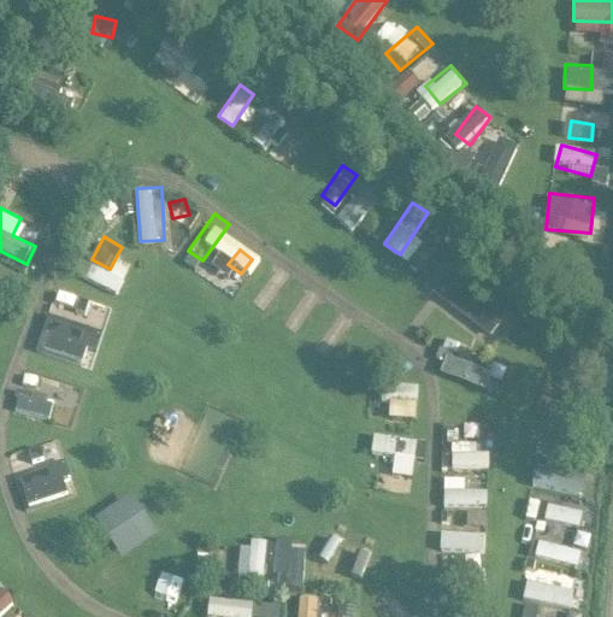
[(99,265),(90,282),(119,295),(127,278),(99,265)]
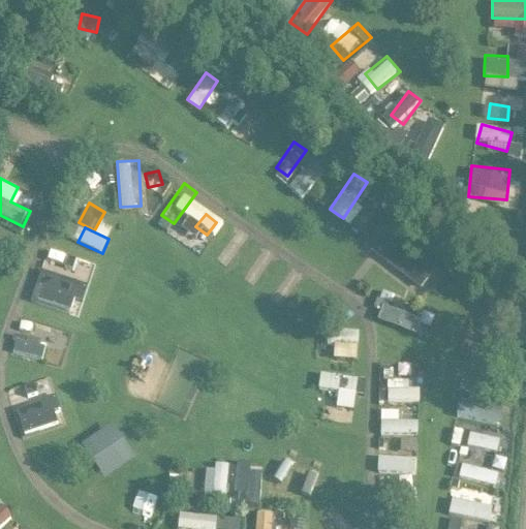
[(374,246),(421,280),(432,267),(385,231),(374,246)]
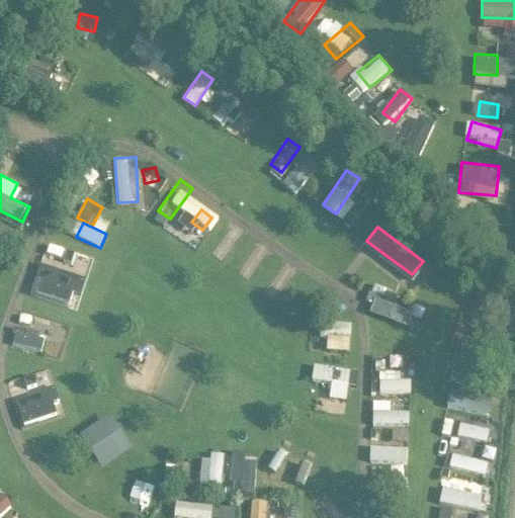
[(49,242),(47,256),(63,259),(66,245),(49,242)]
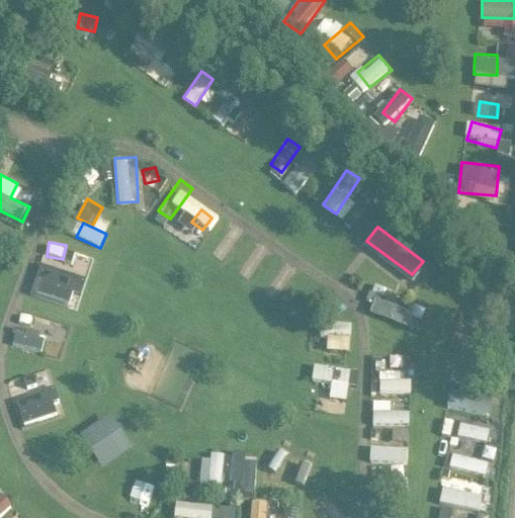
[(52,294),(54,283),(38,279),(36,290),(52,294)]
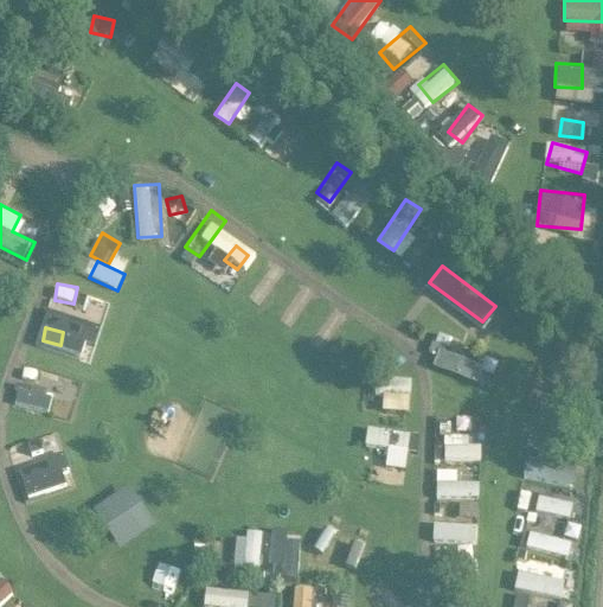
[(480,369),(481,355),(449,351),(451,330),(435,328),(431,363),(480,369)]
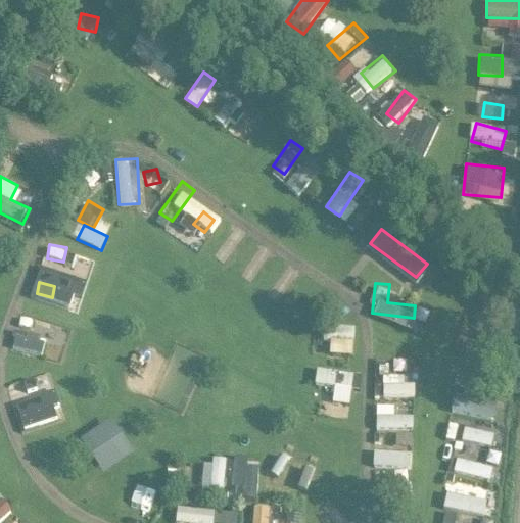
[(343,322),(323,329),(326,338),(346,331),(343,322)]
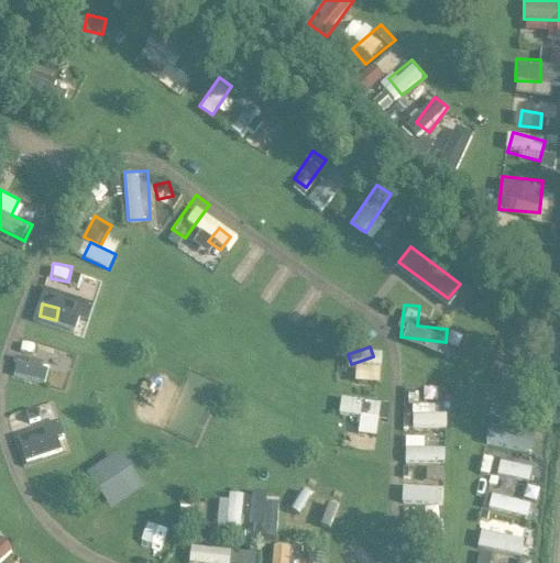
[(45,383),(47,366),(19,362),(17,378),(45,383)]
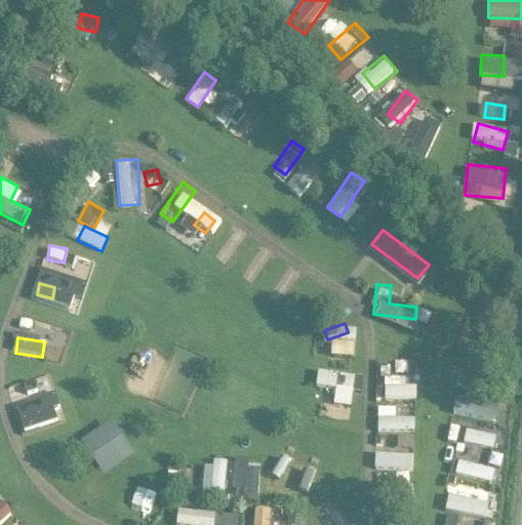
[(316,384),(334,385),(333,399),(352,400),(353,367),(317,366),(316,384)]
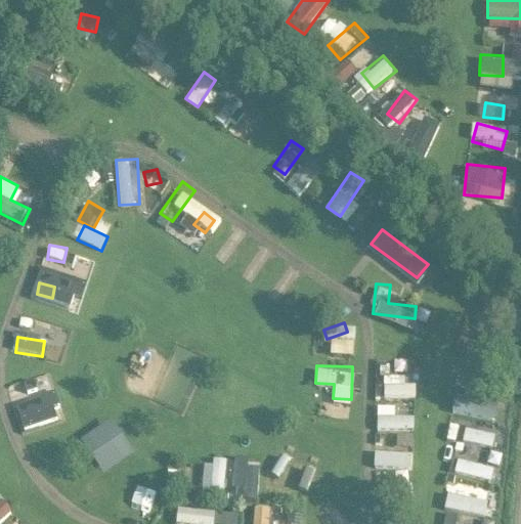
[(404,379),(405,370),(384,369),(383,396),(415,397),(416,379),(404,379)]
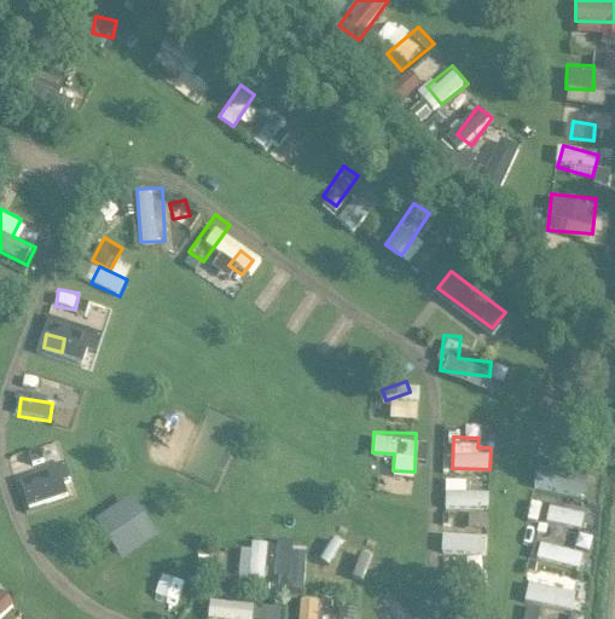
[(64,456),(21,468),(32,507),(75,495),(64,456)]
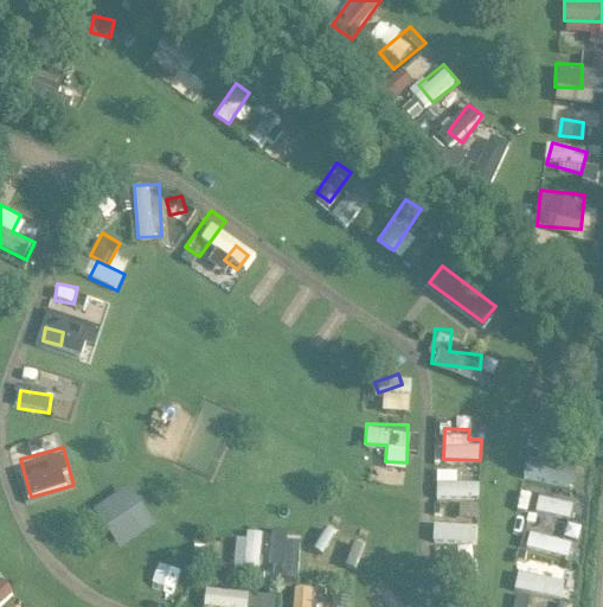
[(457,477),(457,464),(436,464),(437,497),(479,496),(478,475),(457,477)]
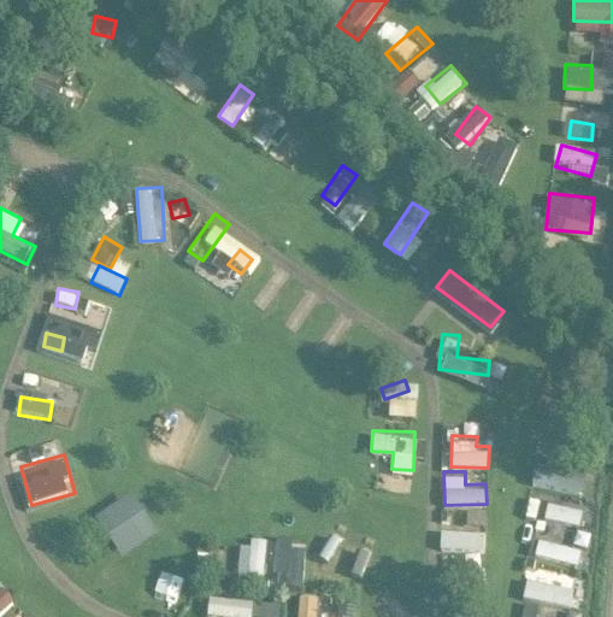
[(544,521),(581,522),(581,503),(544,503),(544,521)]
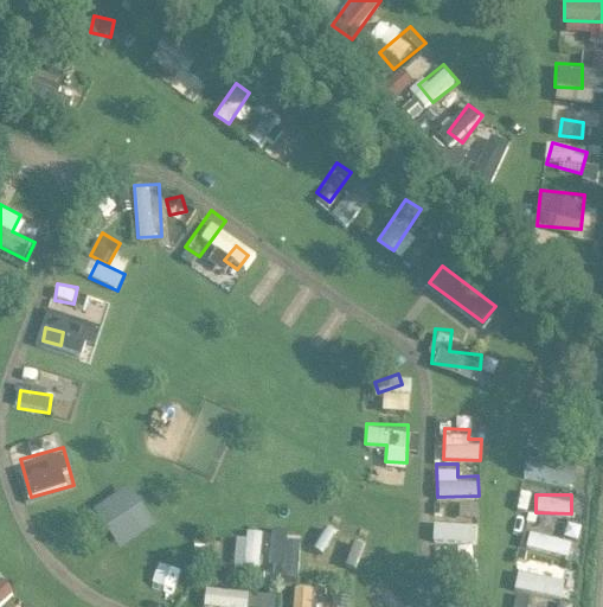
[(446,543),(478,543),(478,524),(446,524),(446,543)]
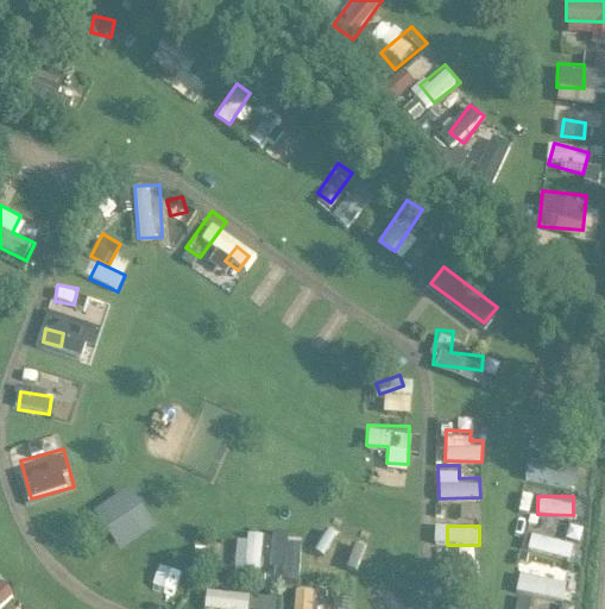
[(571,557),(574,539),(529,529),(525,548),(571,557)]
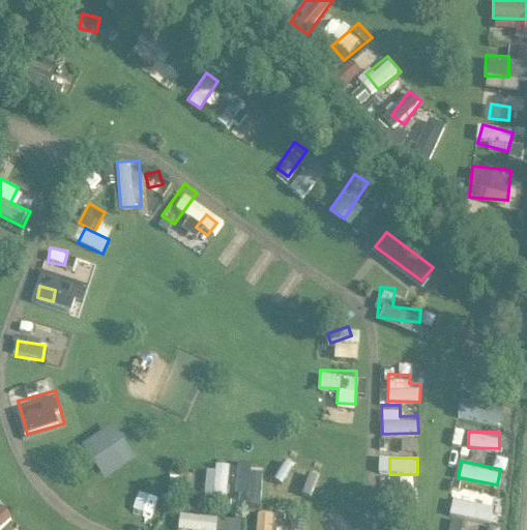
[(206,495),(229,496),(230,462),(207,462),(206,495)]
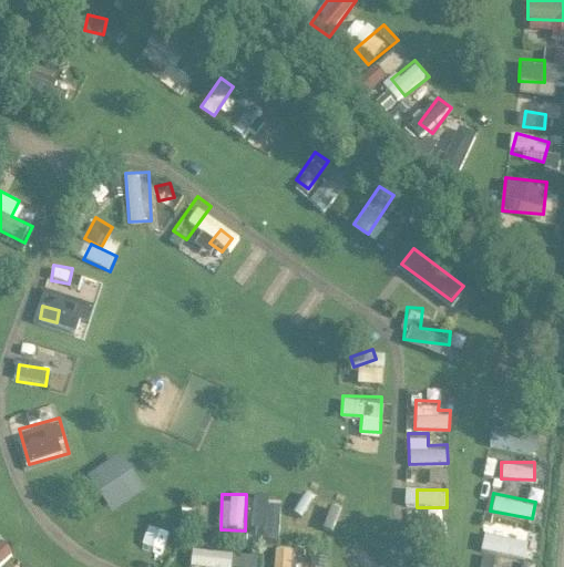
[(300,501),(299,528),(314,529),(316,502),(300,501)]
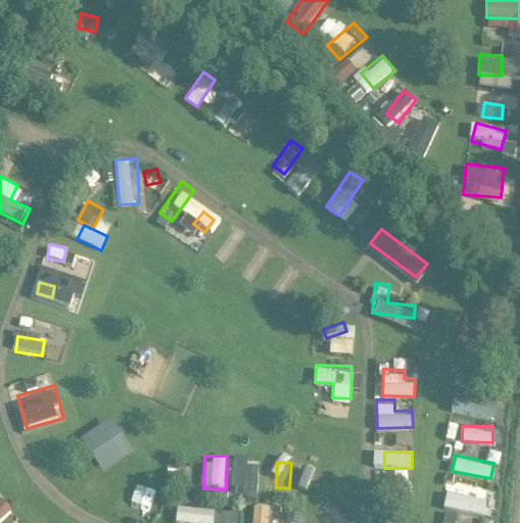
[(452,495),(450,512),(488,515),(490,498),(452,495)]
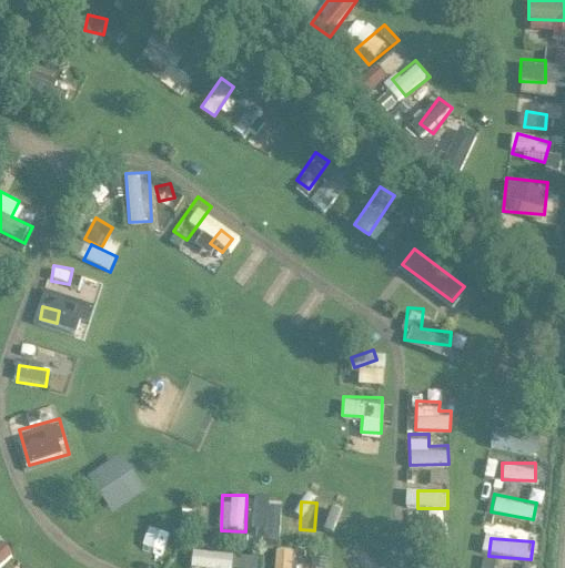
[(290,567),(291,548),(278,548),(276,567),(290,567)]
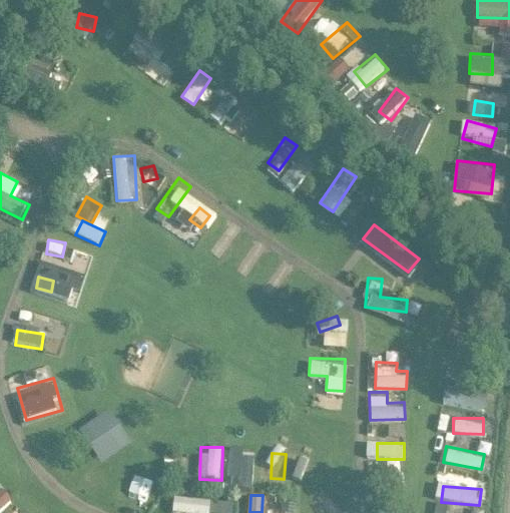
[(327,503),(327,512),(340,512),(341,502),(327,503)]
